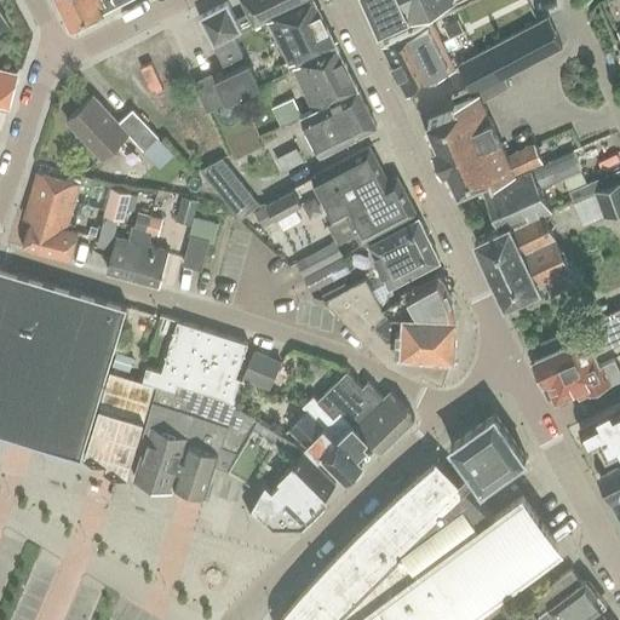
[(56,0),(72,30),(103,15),(103,13),(102,13),(95,0),(56,0)]
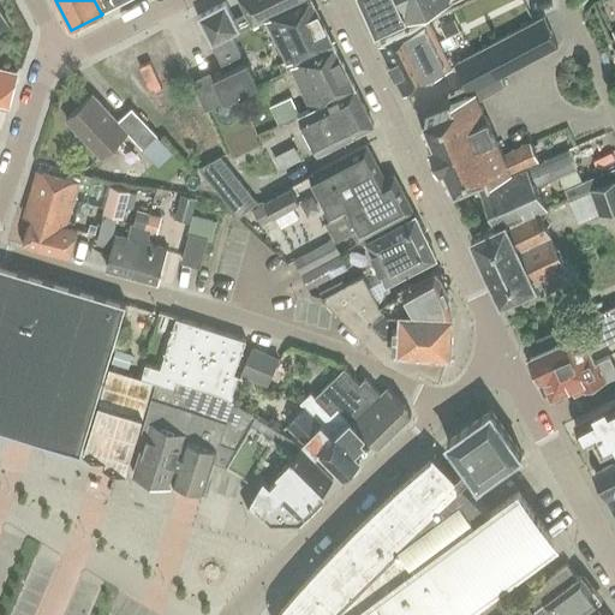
[(127,0),(94,0),(101,13),(102,13),(127,0)]
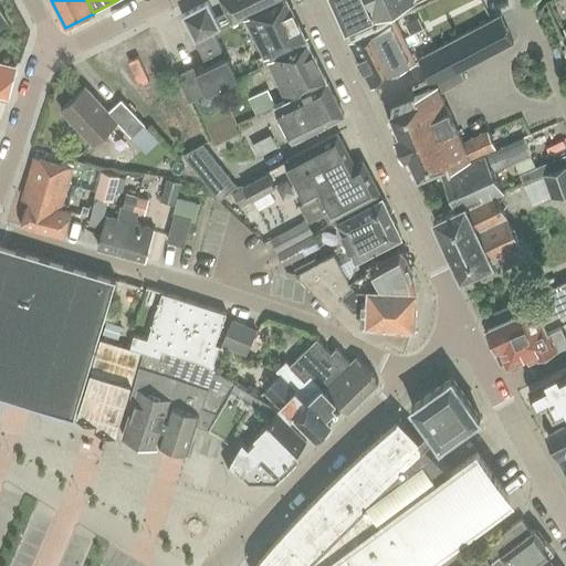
[(244,19),(285,0),(220,0),(227,13),(216,19),(208,3),(181,16),(202,60),(221,51),(212,33),(232,23),(232,24),(244,19)]
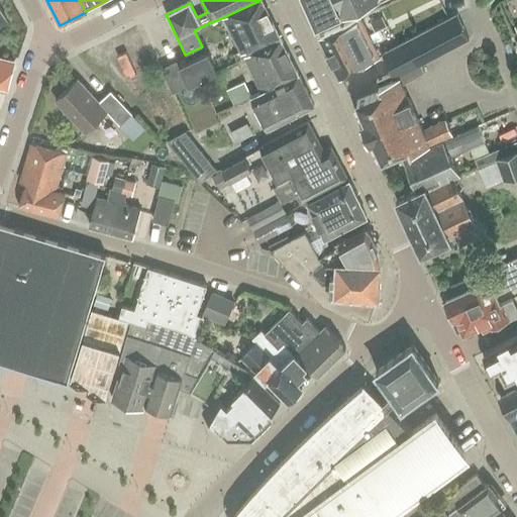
[(261,0),(223,17),(225,22),(232,36),(241,56),(279,36),(261,0)]
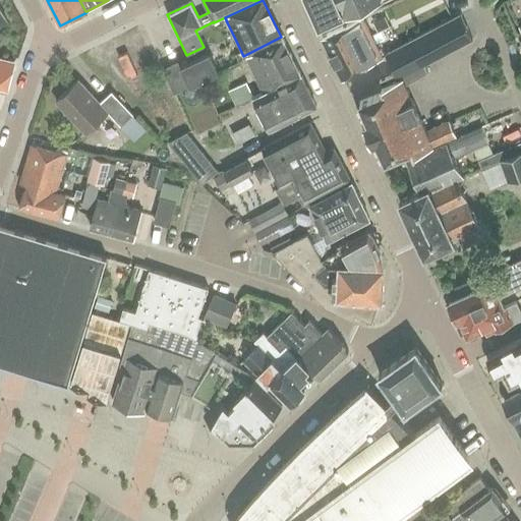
[(306,0),(319,25),(342,14),(344,19),(385,0),(306,0)]
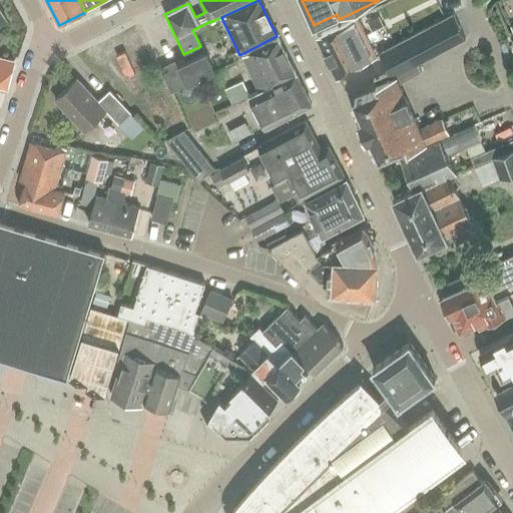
[(440,21),(380,52),(382,55),(386,63),(391,72),(392,76),(403,69),(416,63),(466,37),(454,14),(440,21)]
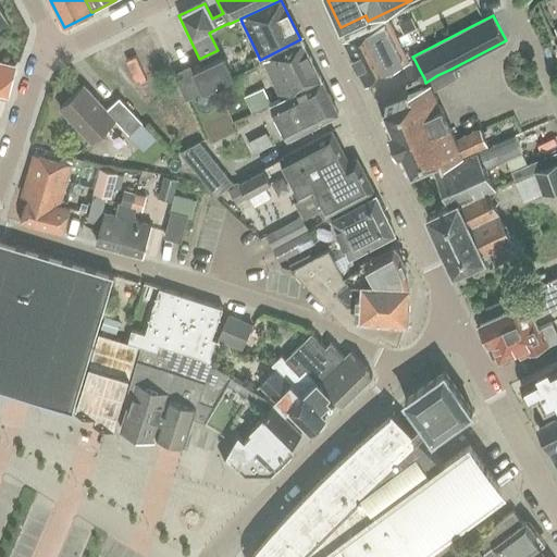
[(387,19),(344,39),(355,61),(398,40),(387,19)]
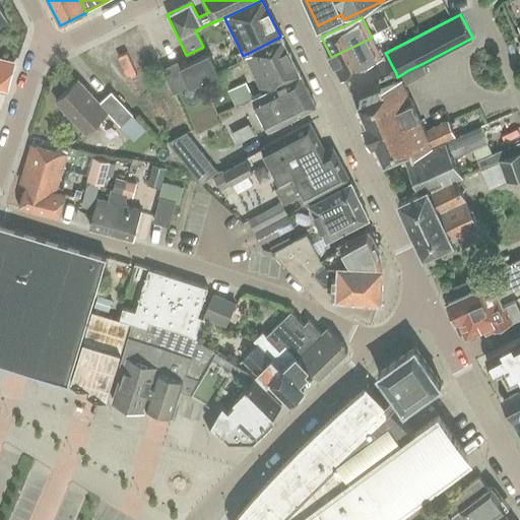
[(372,38),(331,57),(341,78),(381,58),(372,38)]
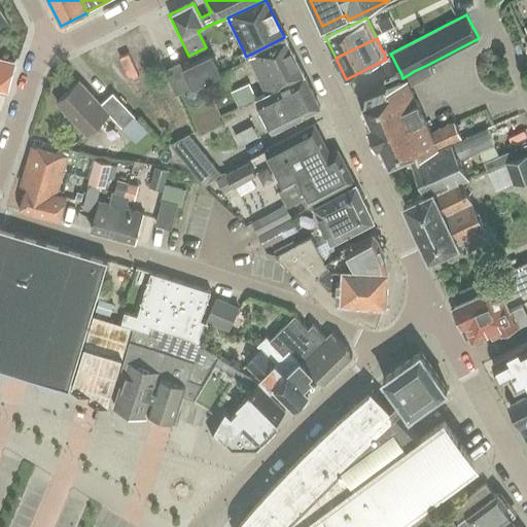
[(264,95),(303,74),(285,41),(249,60),(264,95)]
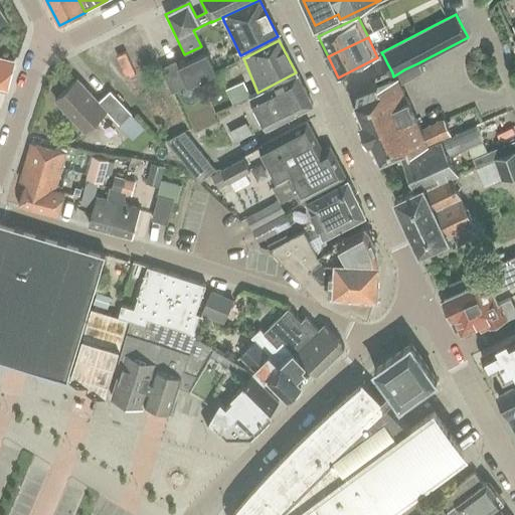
[(206,52),(176,66),(186,87),(215,72),(206,52)]
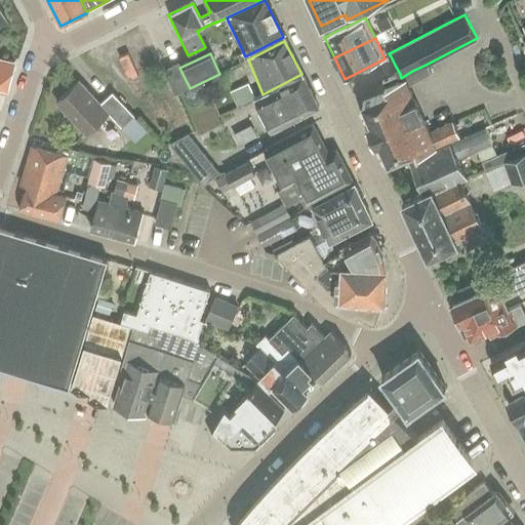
[(0,85),(7,88),(14,62),(0,57),(0,85)]
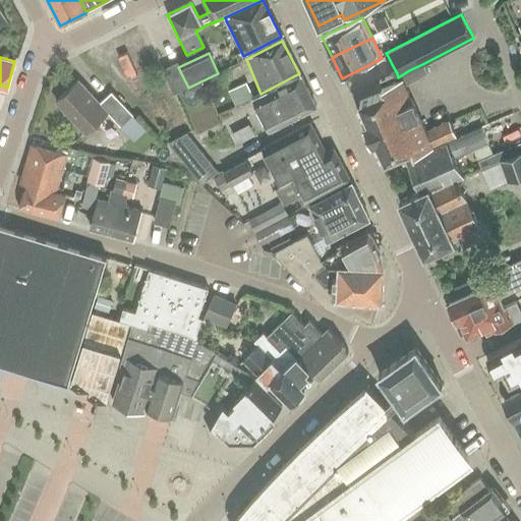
[(385,92),(360,102),(368,121),(364,123),(368,133),(418,112),(406,84),(427,73),(422,64),(409,70),(398,77),(397,73),(380,81),(385,92)]
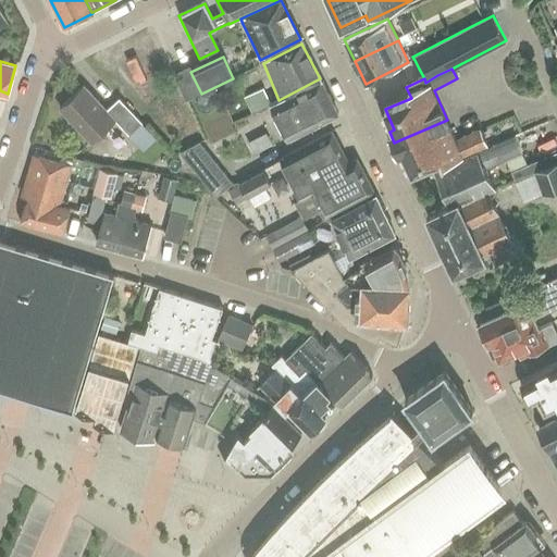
[(286,140),(338,113),(320,78),(279,100),(270,106),(269,106),(286,140)]
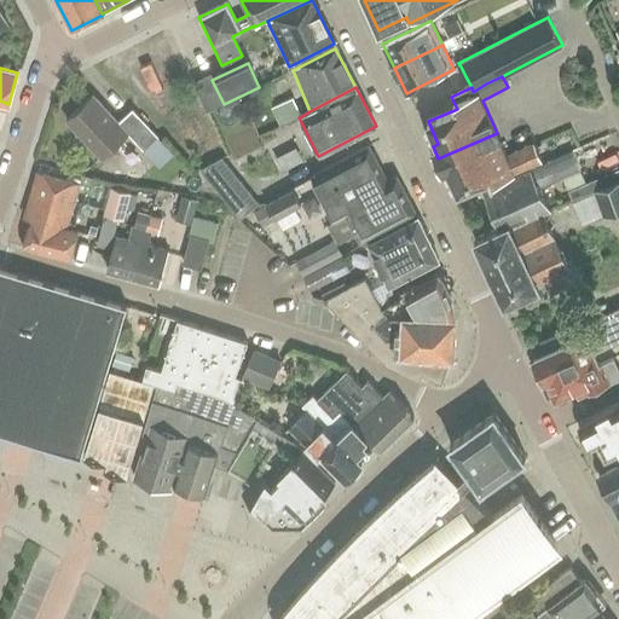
[(144,151),(158,137),(132,109),(117,122),(93,96),(67,121),(102,157),(127,133),(144,151)]
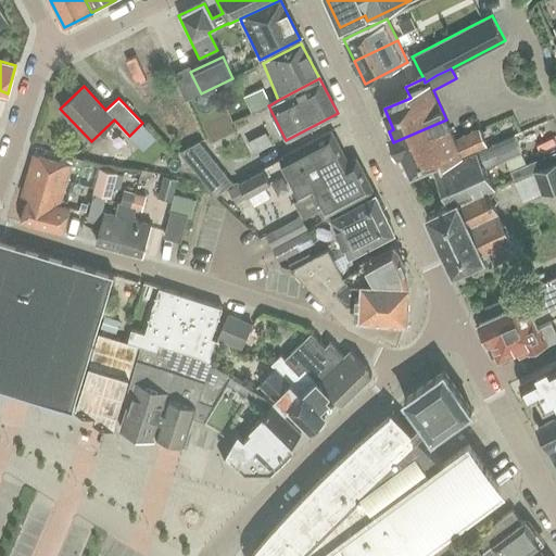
[(261,89),(242,99),(251,115),(268,105),(269,105),(261,89)]
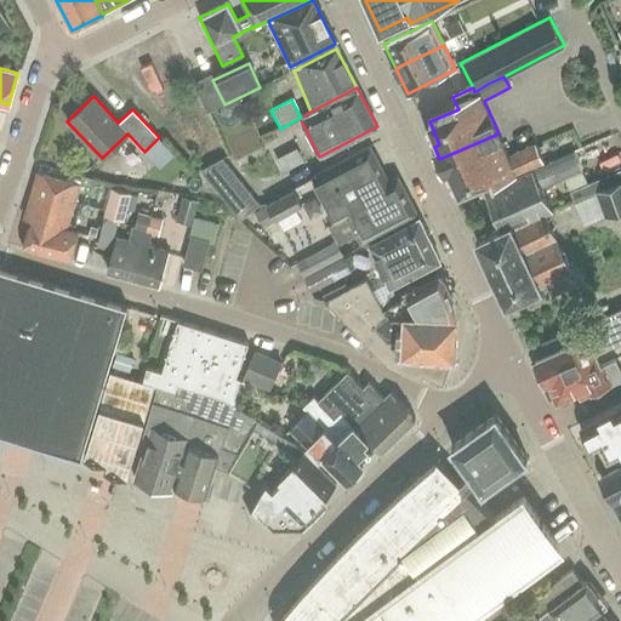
[(499,134),(439,159),(444,170),(450,167),(461,192),(480,182),(483,189),(543,163),(535,144),(507,157),(499,134)]
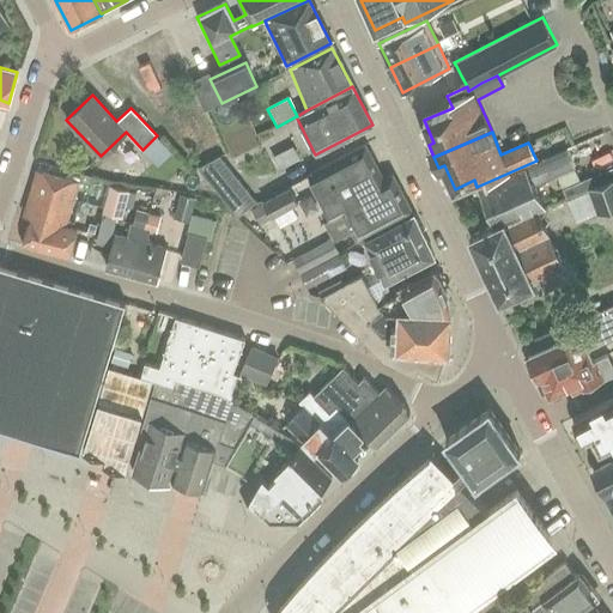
[(356,242),(412,211),(393,174),(383,180),(368,141),(311,175),(331,220),(341,214),(351,234),(356,242)]
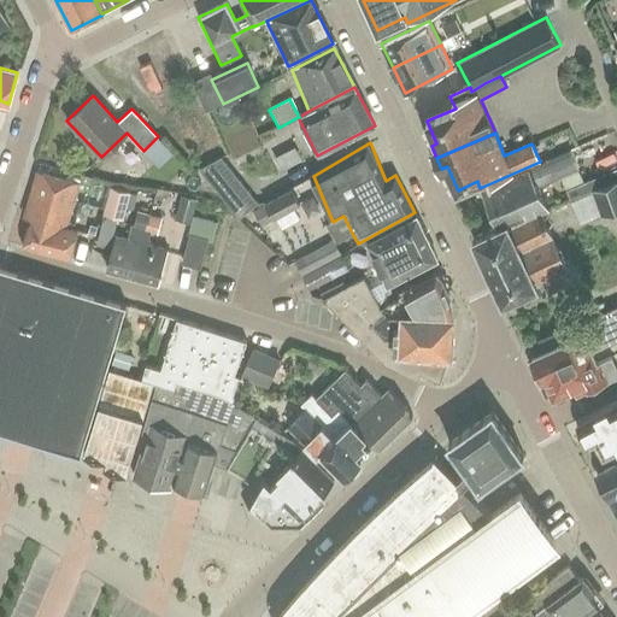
[(616,166),(586,181),(571,151),(482,191),(499,227),(526,215),(528,218),(541,212),(548,209),(539,186),(562,176),(571,199),(616,177),(616,166)]
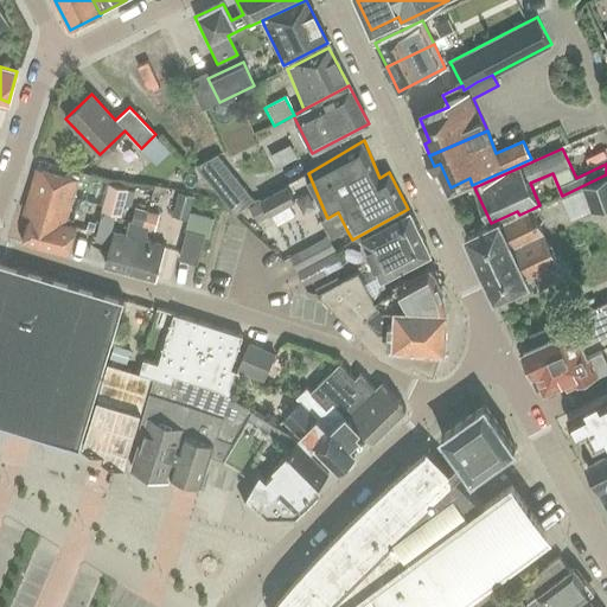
[(195,168),(236,216),(253,202),(216,157),(195,168)]
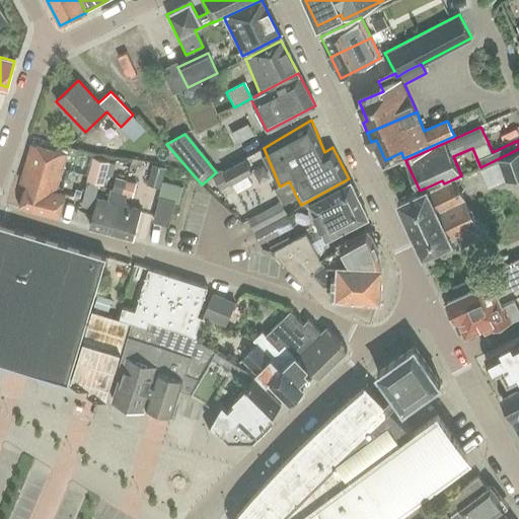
[(59,218),(66,194),(56,192),(67,154),(31,144),(20,180),(21,181),(25,184),(19,208),(59,218)]
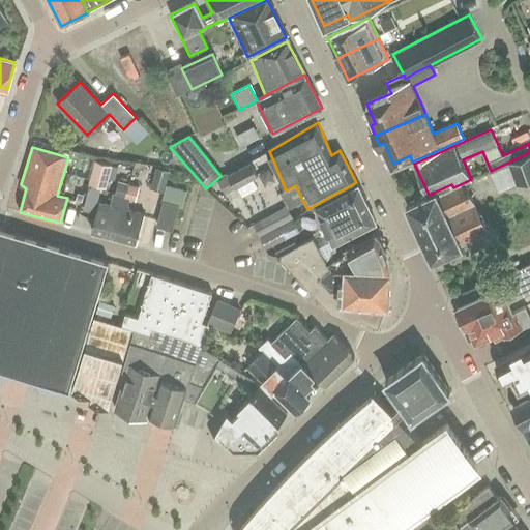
[(520,183),(529,178),(529,154),(511,164),(520,183)]
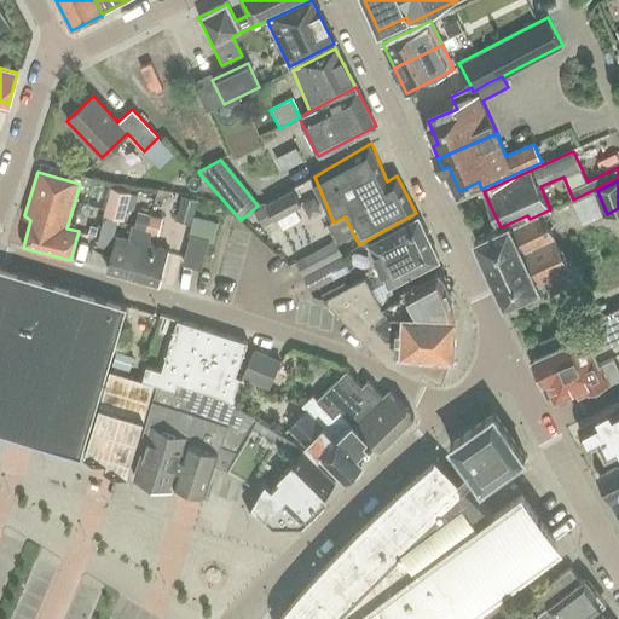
[(122,221),(131,194),(111,189),(104,215),(122,221)]
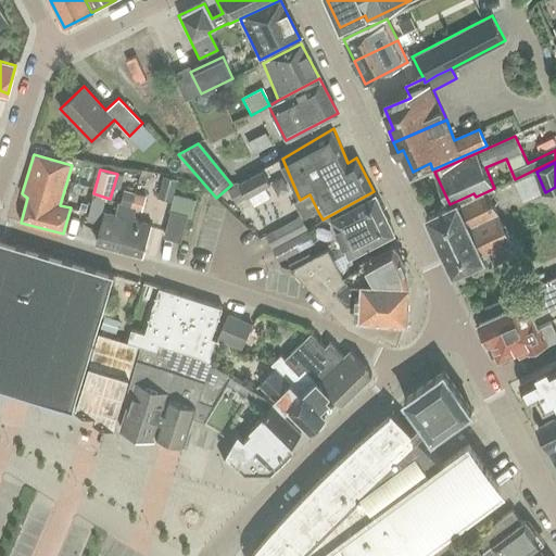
[(270,186),(262,171),(238,185),(240,187),(229,193),(235,202),(245,197),(247,200),(270,186)]
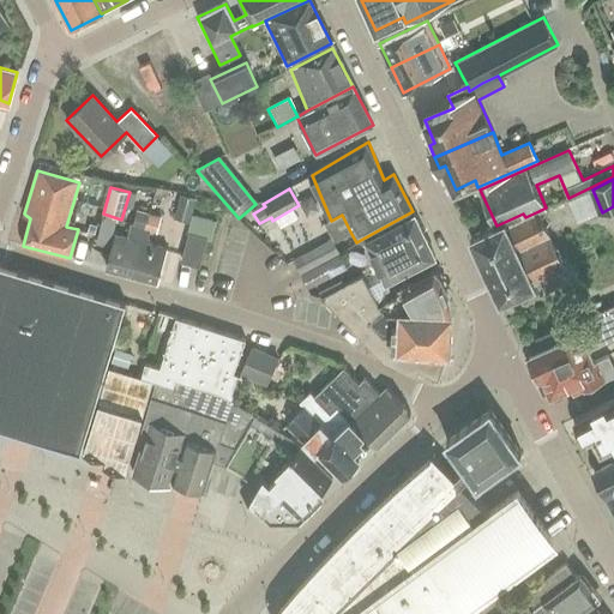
[(130,192),(126,205),(132,206),(136,194),(130,192)]
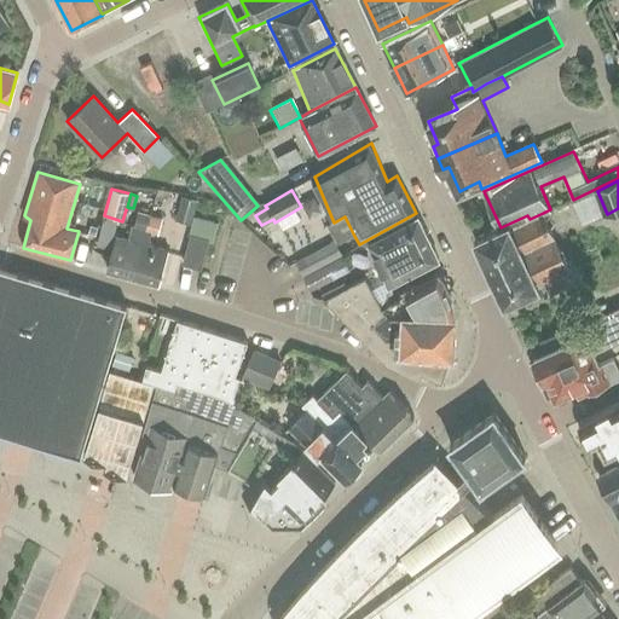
[(197,202),(181,197),(175,220),(191,225),(197,202)]
